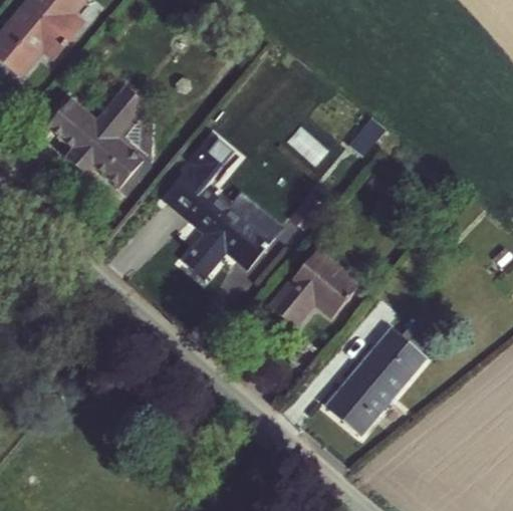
[(24,0),(0,29),(0,61),(20,78),(42,53),(52,61),(85,22),(75,13),(85,0),(24,0)]
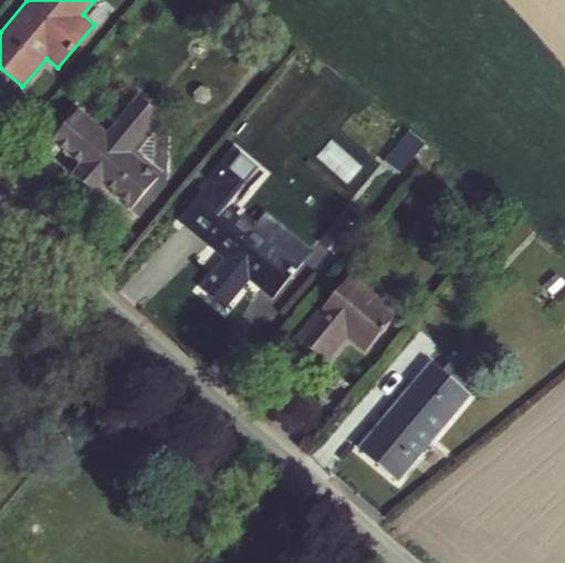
[(77,165),(71,173),(94,193),(102,185),(129,209),(157,177),(129,153),(160,115),(136,95),(105,132),(77,108),(50,141),(77,165)]
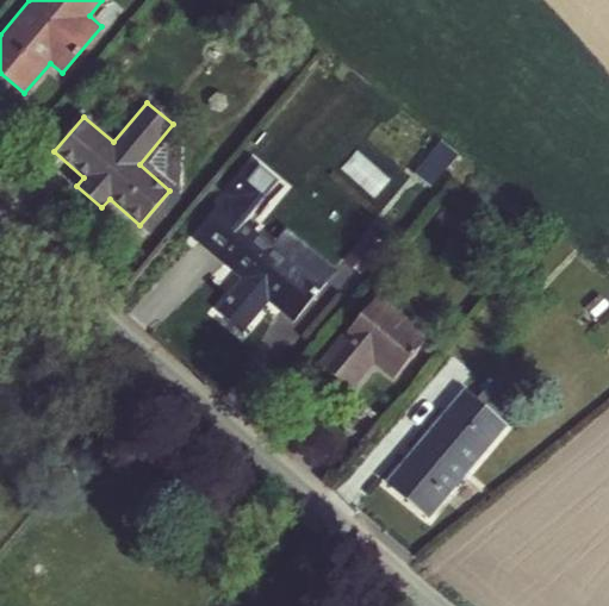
[(441,135),(418,169),(437,182),(460,148),(441,135)]
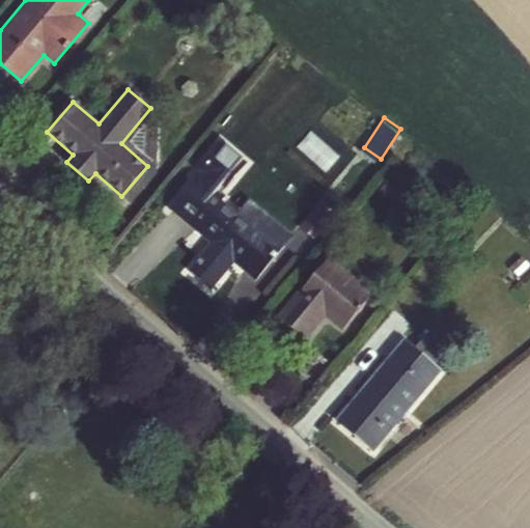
[(331,165),(341,149),(312,129),(302,144),(331,165)]
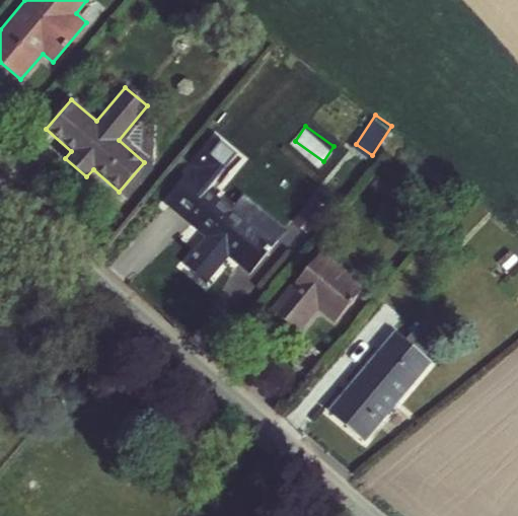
[(213,136),(162,199),(206,234),(183,262),(207,282),(228,256),(248,273),(284,228),(243,196),(232,208),(218,197),(217,187),(240,157),(213,136)]
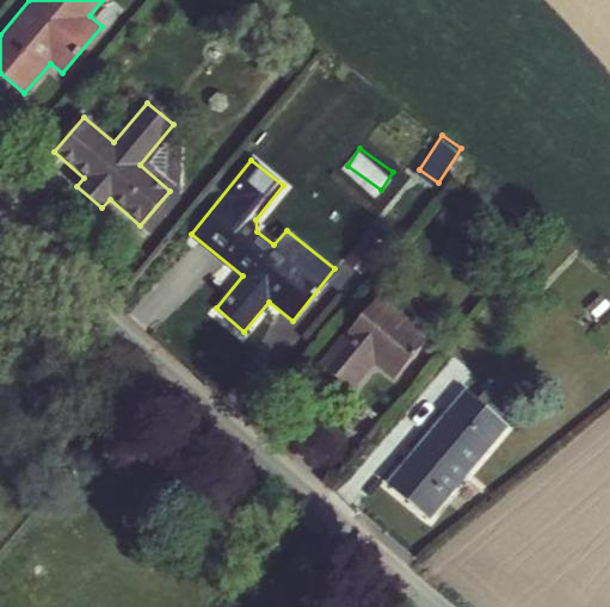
[(316,361),(352,390),(376,364),(392,378),(427,336),(377,293),(316,361)]
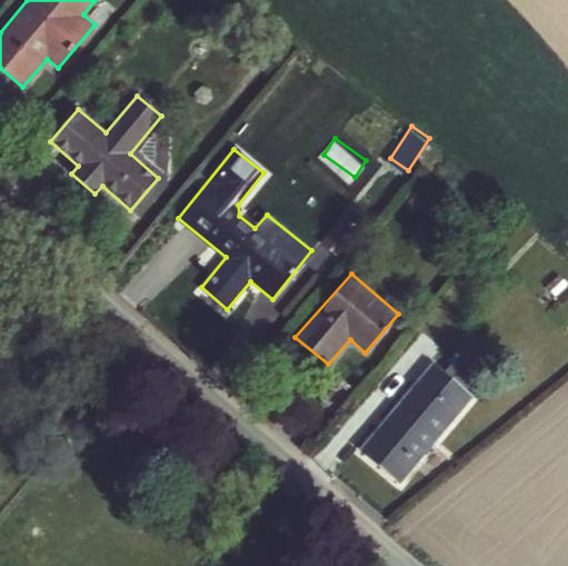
[(466,389),(477,377),(455,358),(442,370),(430,361),(358,449),(399,483),(471,396),(466,389)]
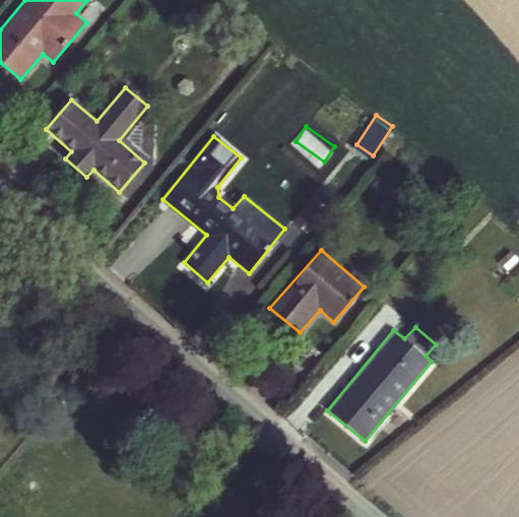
All buildings are outlined.
